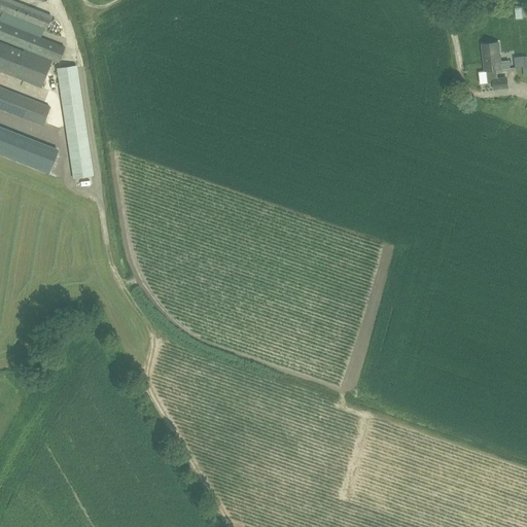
[(0,0),(0,12),(46,31),(53,16),(10,0),(0,0)]
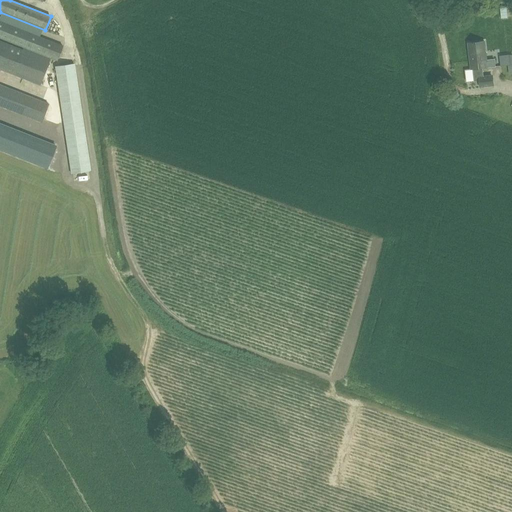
[(510,7),(503,8),(505,18),(511,17),(510,7)]
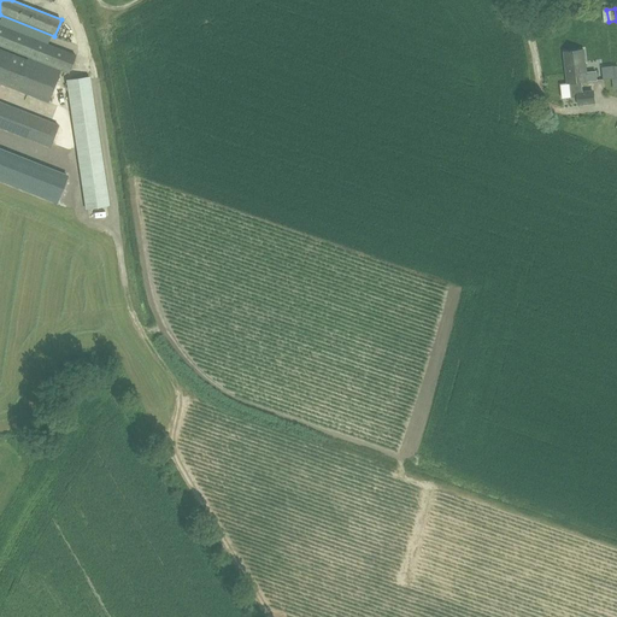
[(0,45),(69,72),(76,54),(0,24),(0,45)]
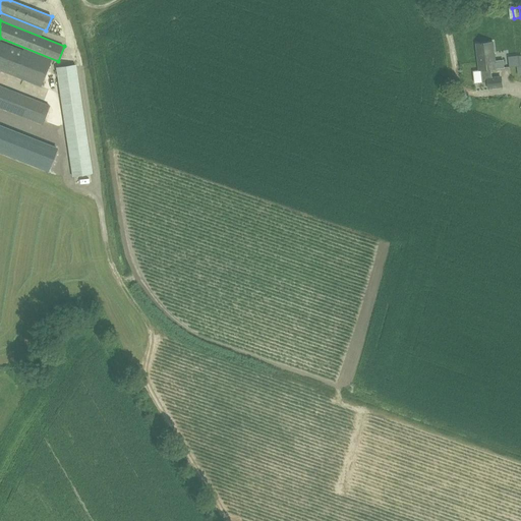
[(52,61),(0,41),(0,71),(41,89),(52,61)]
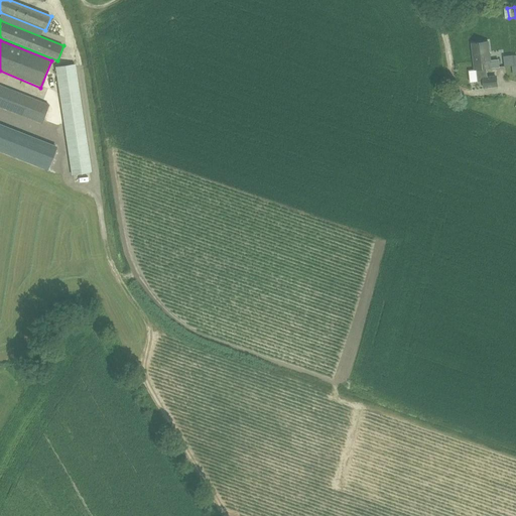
[(488,41),(472,43),(475,70),(477,70),(478,82),(484,81),(484,87),(497,86),(496,77),(487,78),(486,69),(491,68),(488,41)]
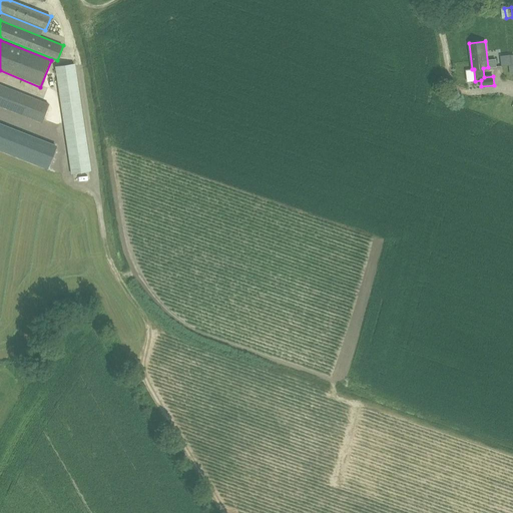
[(512,64),(512,55),(509,56),(501,56),(502,66),(510,65),(512,64)]
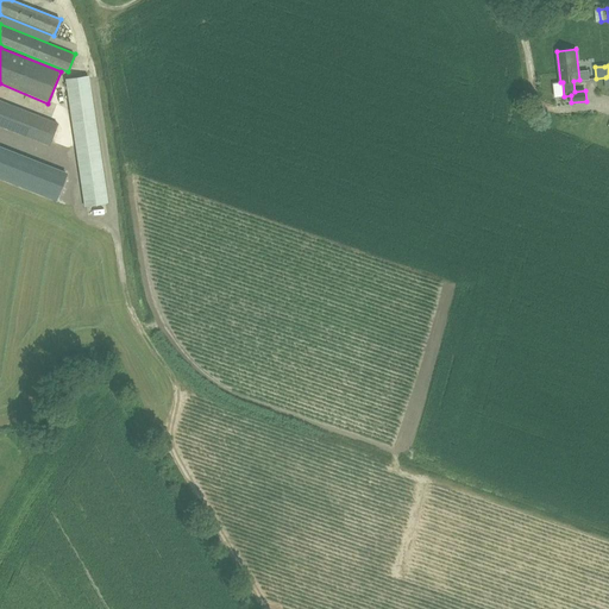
[(66,79),(85,207),(108,203),(89,75),(66,79)]
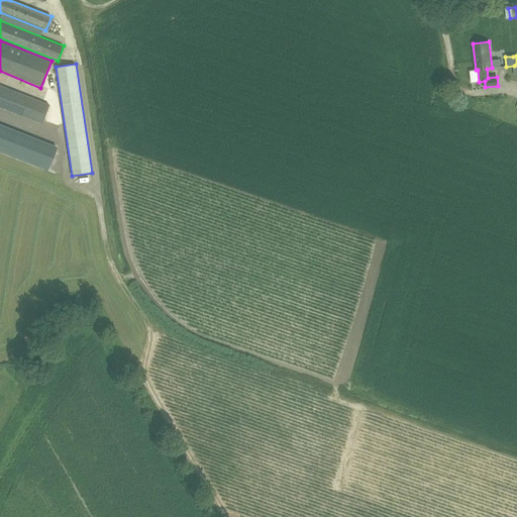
[(48,105),(0,86),(0,107),(40,124),(48,105)]
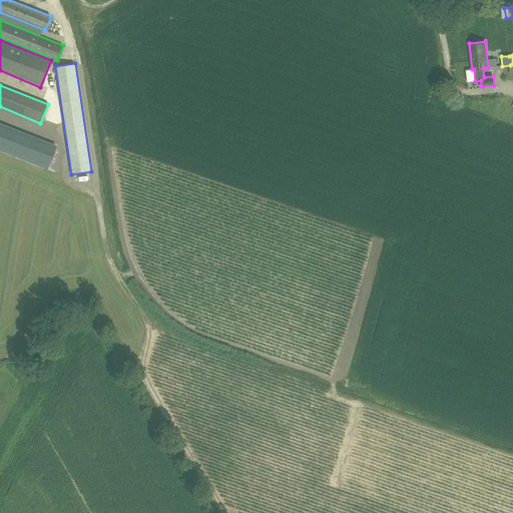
[(50,145),(0,125),(0,151),(41,168),(50,145)]
